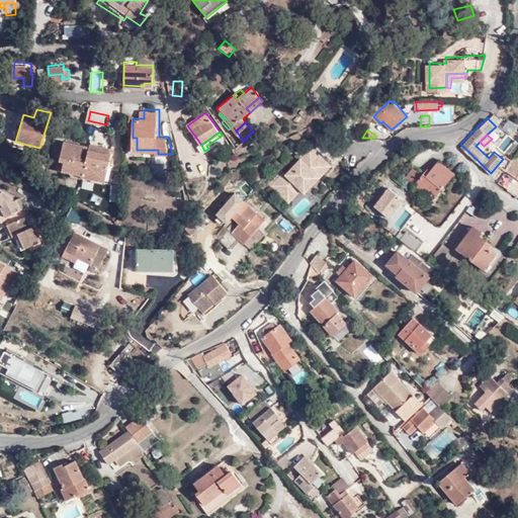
[(70,176),(103,184),(111,152),(90,147),(88,159),(80,157),(82,149),(63,144),(59,162),(64,163),(62,172),(70,174),(70,176)]
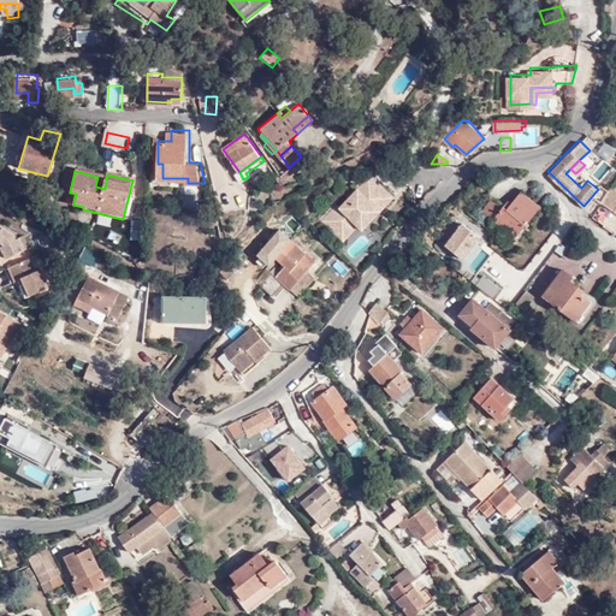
[(337,205),(321,223),(343,242),(359,226),(362,231),(395,197),(380,184),(378,185),(369,177),(341,208),(337,205)]
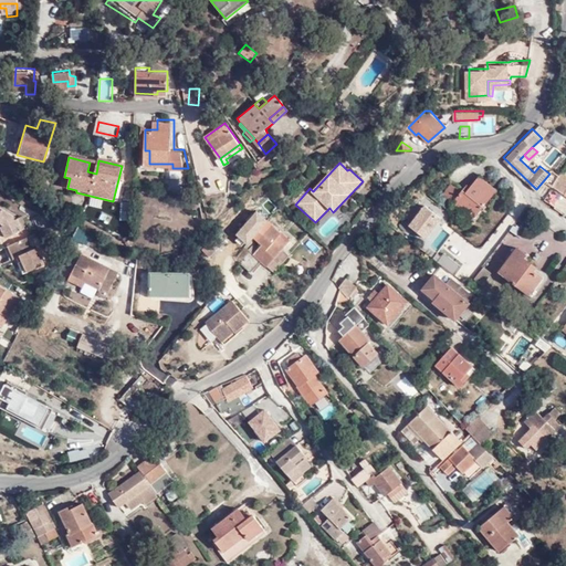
[(565,171),(564,170),(553,185),(565,195),(565,194),(565,171)]
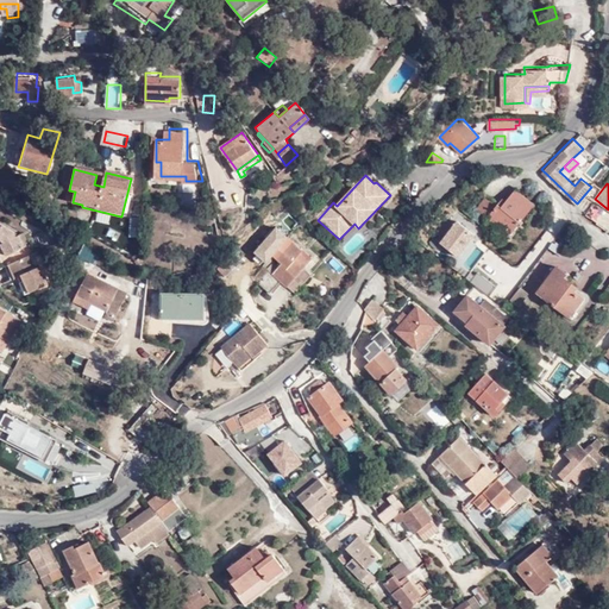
[(476,209),(510,234),(535,201),(516,187),(503,205),(488,195),(476,209)]
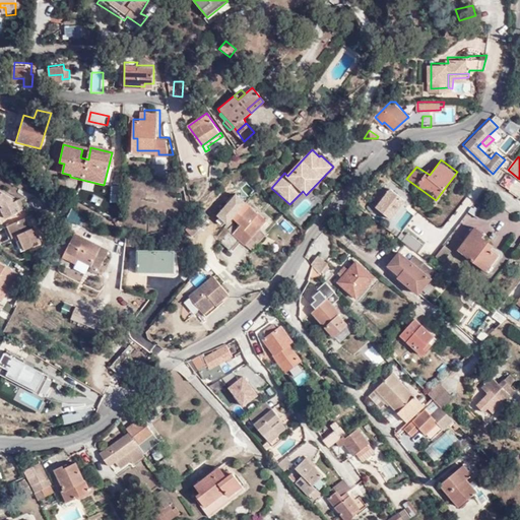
[(181,197),(185,198),(183,185),(172,182),(170,189),(180,191),(181,197)]
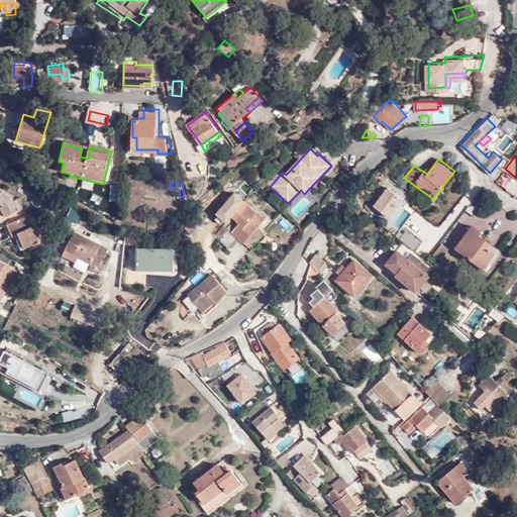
[(386,188),(372,212),(390,222),(404,198),(386,188)]
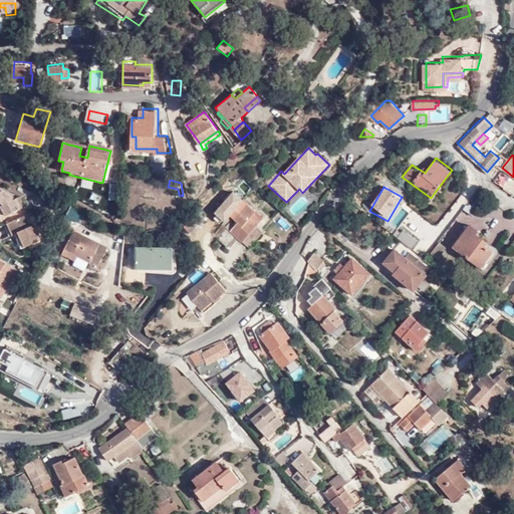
[(0,202),(1,203),(0,204),(0,208),(3,215),(18,209),(12,198),(10,199),(8,196),(0,190),(0,202)]
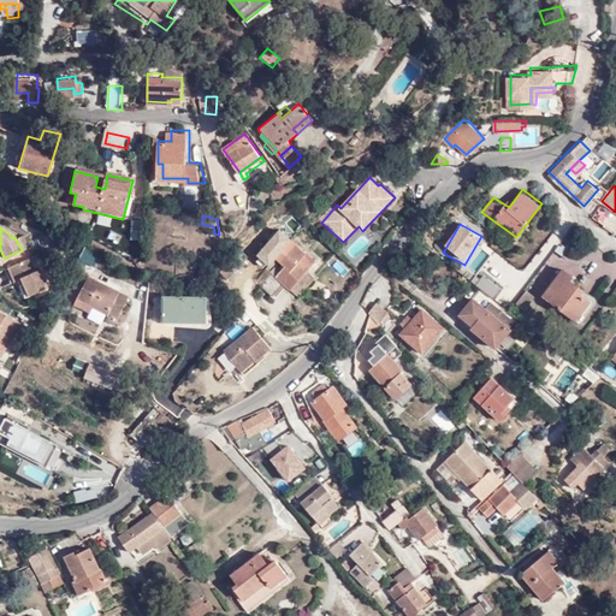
[(19,236),(15,237),(22,250),(25,248),(19,236)]
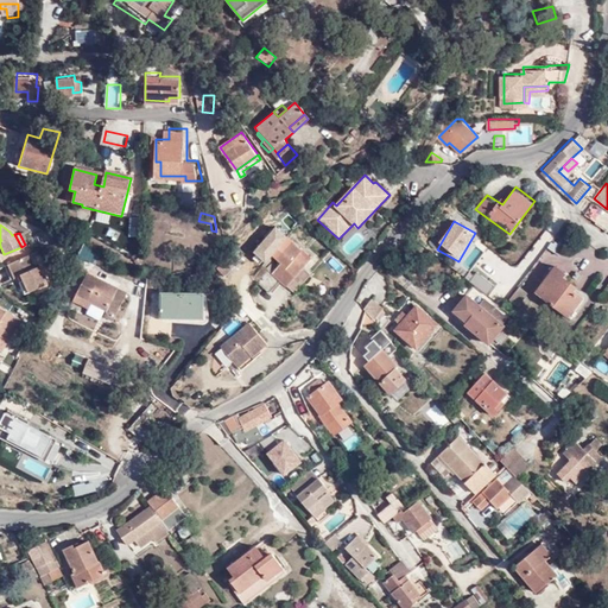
[(273,254),(278,258),(295,240),(291,236),(273,254)]
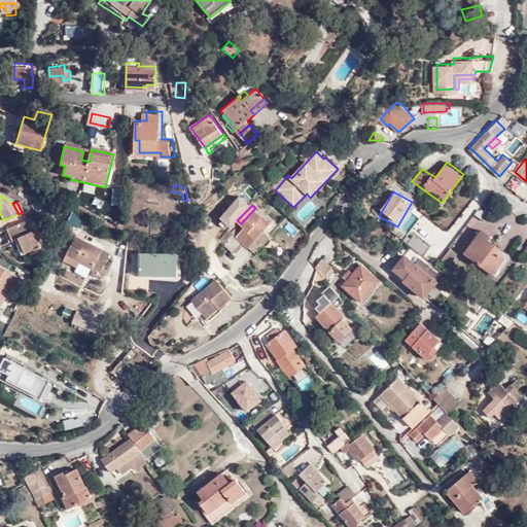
[(462,231),(479,210),(473,206),(470,210),(466,207),(460,215),(456,211),(455,213),(449,221),(462,231)]
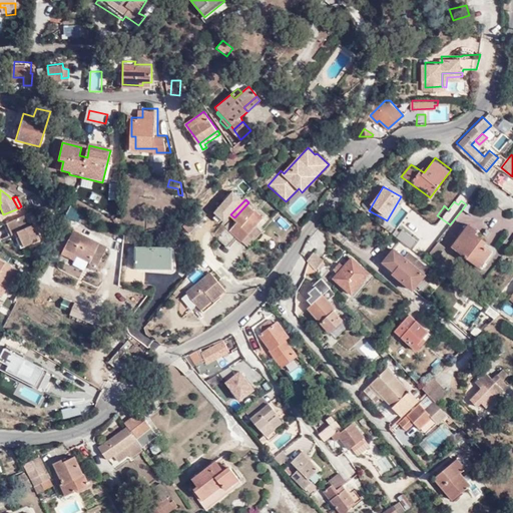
[(234,217),(238,222),(232,228),(228,225),(218,234),(227,244),(236,234),(242,240),(259,224),(263,220),(254,213),(258,210),(248,202),(234,217)]
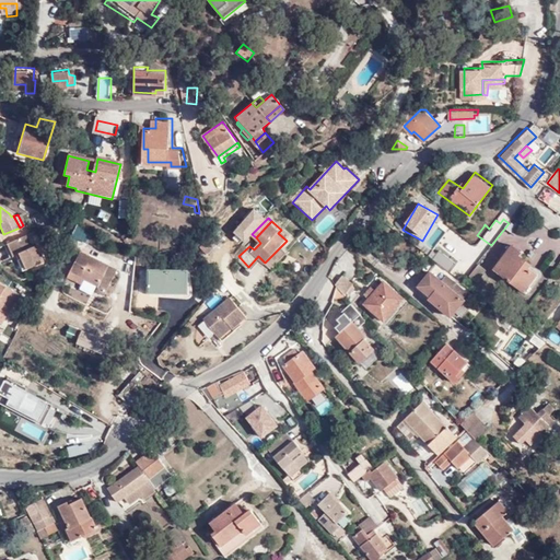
[(433,251),(447,231),(439,224),(424,244),(433,251)]
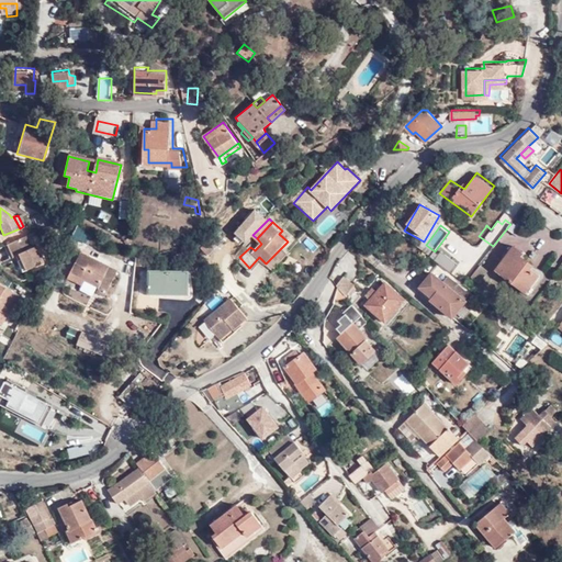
[(290,238),(282,231),(279,234),(288,242),(290,238)]
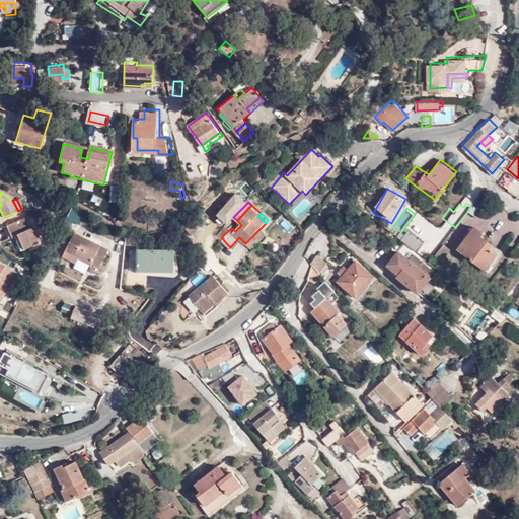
[(186,225),(193,232),(204,219),(196,214),(186,225)]
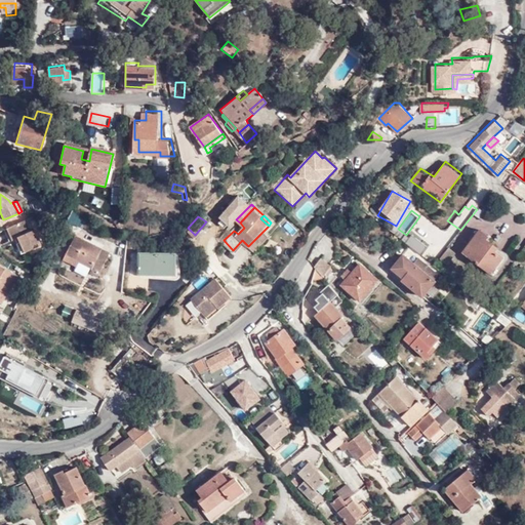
[(27,231),(22,219),(4,227),(10,239),(18,235),(21,239),(17,241),(22,250),(37,245),(30,229),(27,231)]
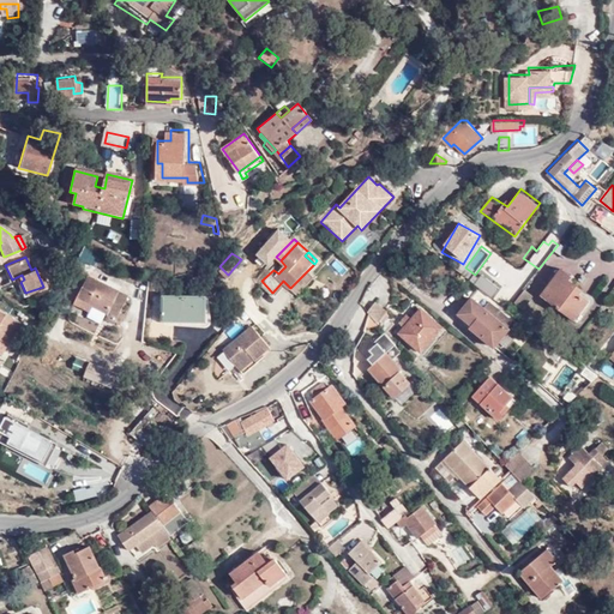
[(7,281),(12,280),(5,265),(1,268),(7,281)]
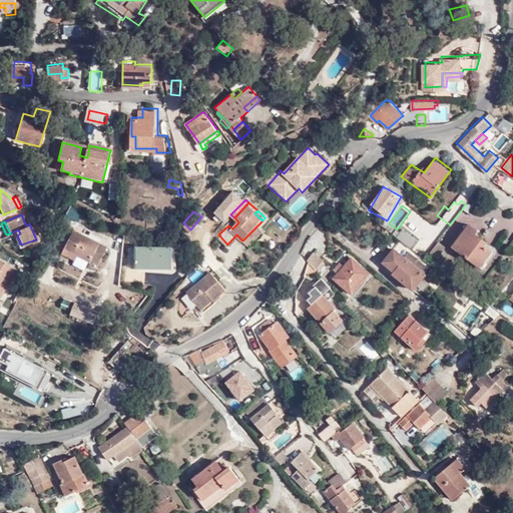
[(492,248),(484,243),(474,235),(477,231),(479,229),(469,222),(453,245),(480,265),(492,248)]
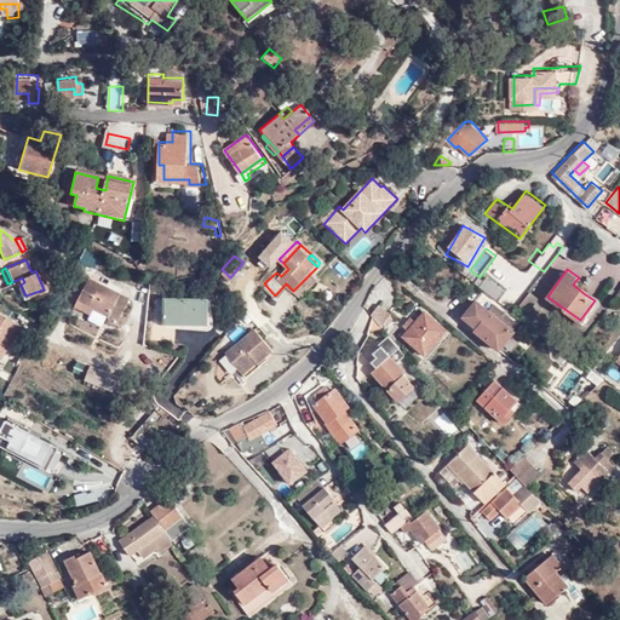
[(319,276),(313,271),(293,291),(299,296),(319,276)]
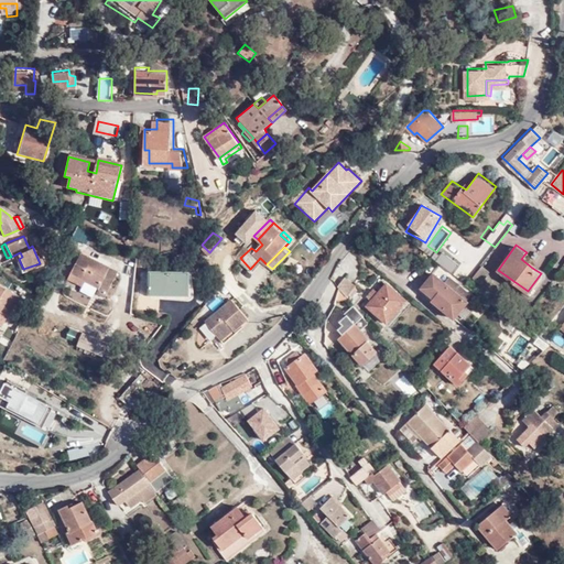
[(115,273),(80,255),(66,280),(80,288),(85,281),(104,292),(115,273)]
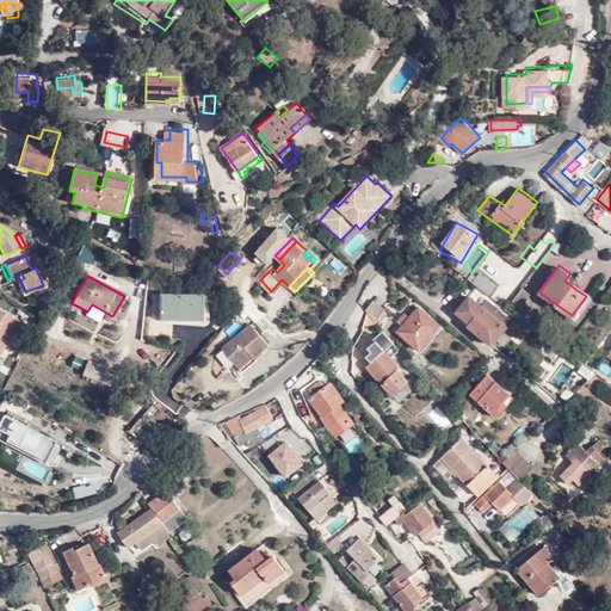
[(580,284),(568,276),(565,281),(576,290),(580,284)]
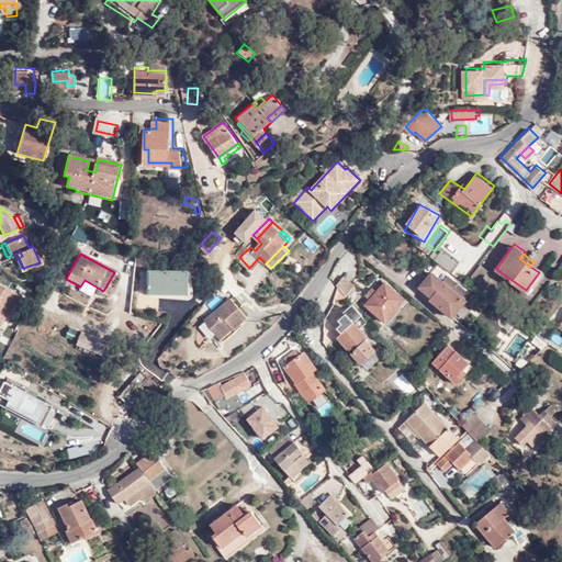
[(444,259),(441,268),(452,270),(454,261),(444,259)]
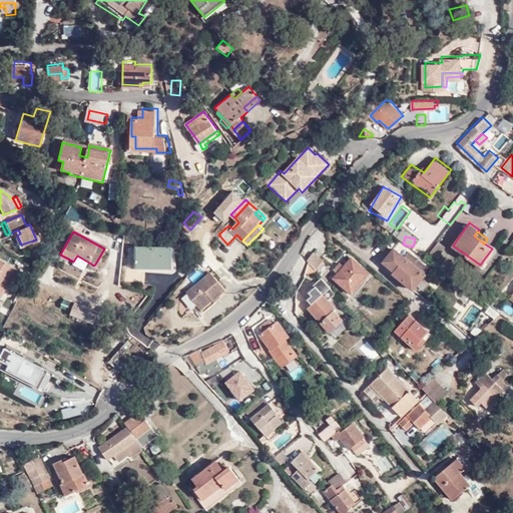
[(438,240),(430,252),(437,258),(445,246),(438,240)]
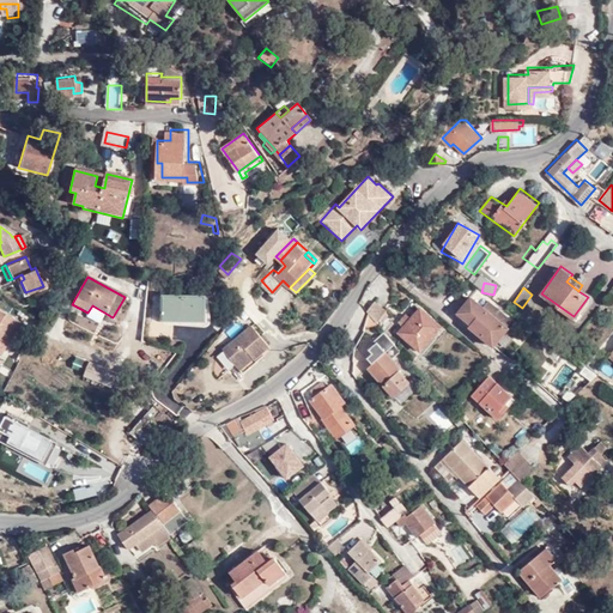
[(161,297),(162,322),(204,319),(202,293),(161,297)]
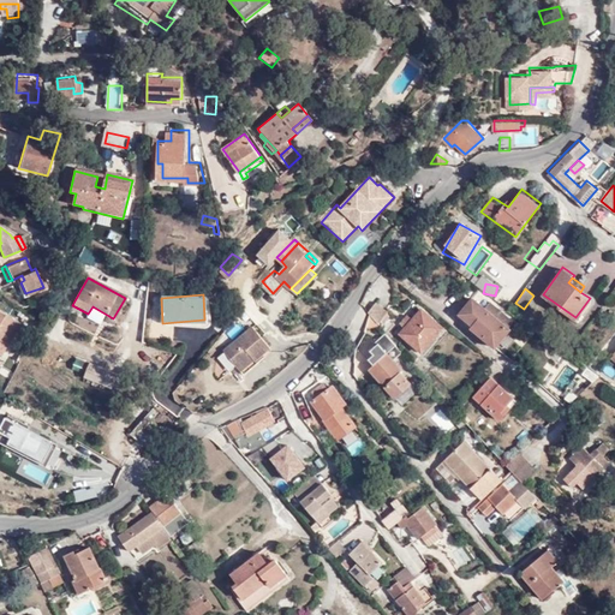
[(475,297),(461,314),(478,329),(477,330),(495,346),(511,328),(475,297)]
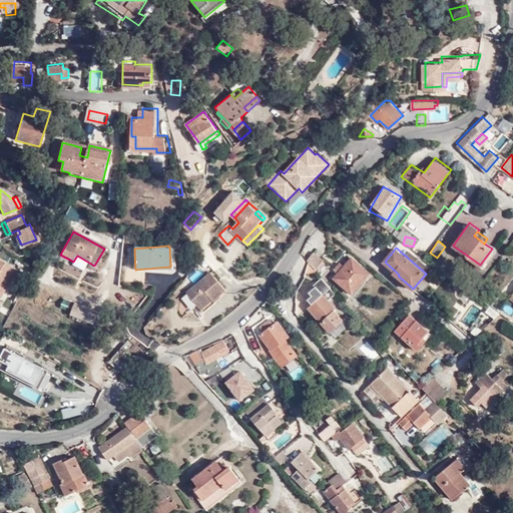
[(316,249),(309,259),(317,266),(325,257),(316,249)]
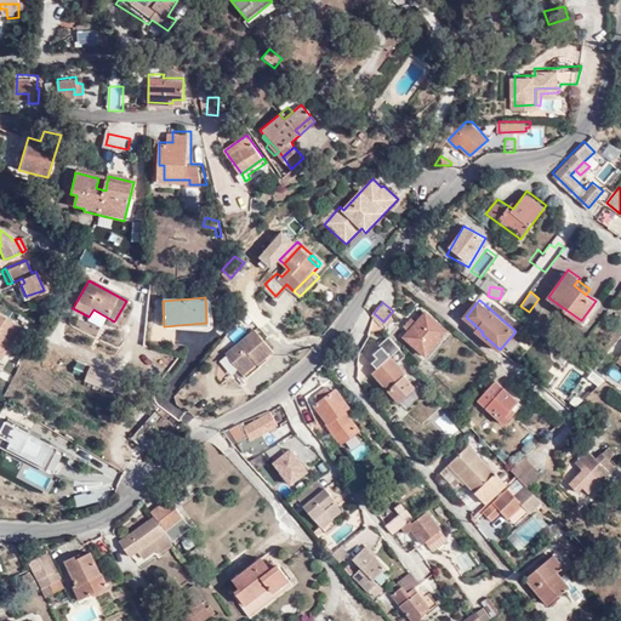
[(383,322),(374,313),(371,328),(388,326),(383,322)]
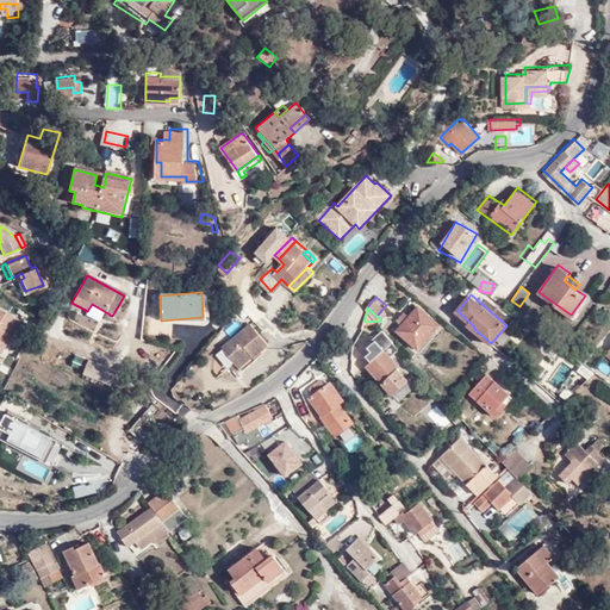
[(409,317),(400,327),(397,332),(416,348),(429,332),(431,335),(439,327),(416,307),(409,317)]
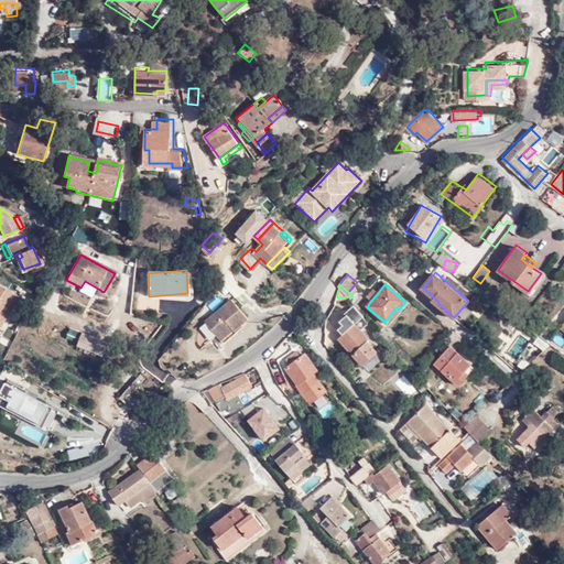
[(0,311),(4,314),(17,294),(0,285),(0,311)]
